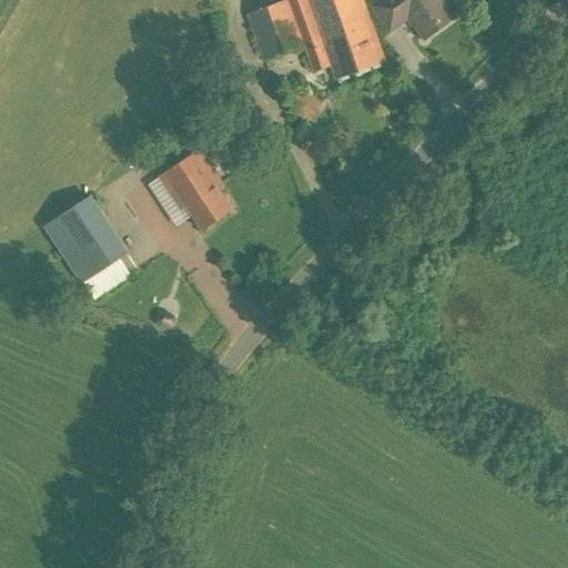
[(386,62),(364,0),(284,0),(246,14),(263,60),(303,46),(313,73),(333,66),(337,79),(386,62)]
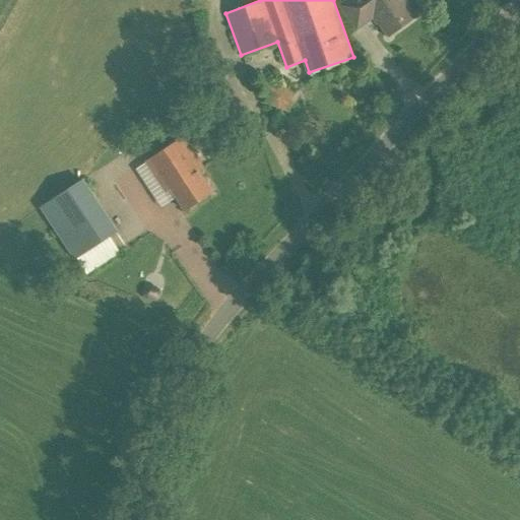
[(417,15),(405,0),(347,0),(340,6),(358,28),(375,16),(389,37),(417,15)]
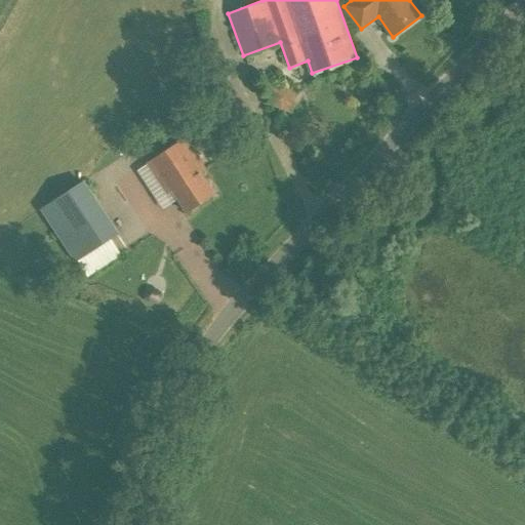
[(215,194),(202,172),(207,169),(187,137),(148,163),(167,194),(172,191),(187,212),(215,194)]
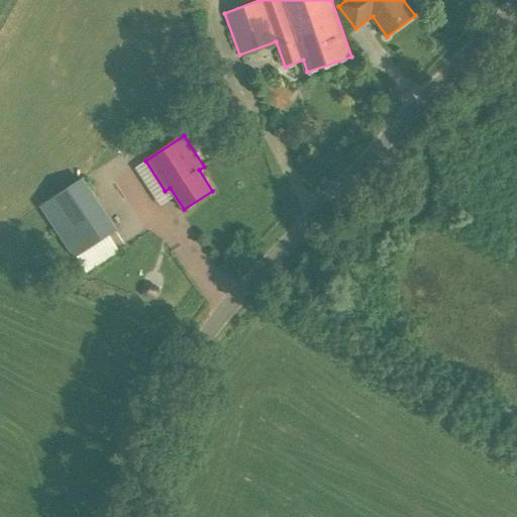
[(74,255),(115,230),(83,179),(41,205),(74,255)]
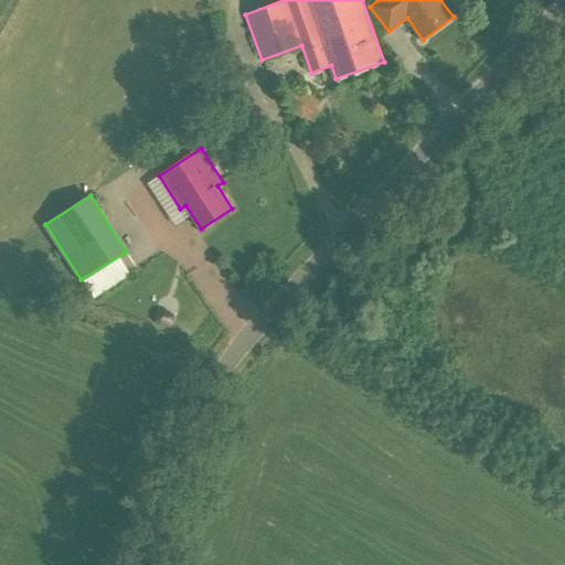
[(166,328),(172,328),(177,322),(174,317),(171,312),(164,311),(159,311),(156,317),(156,321),(159,326),(166,328)]
